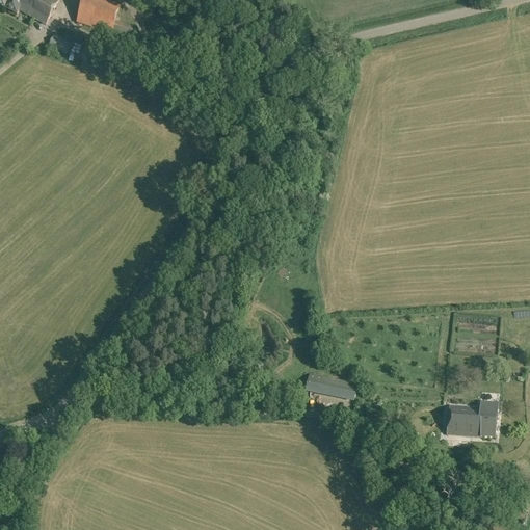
[(0,5),(15,14),(18,9),(22,0),(0,0),(0,5)]
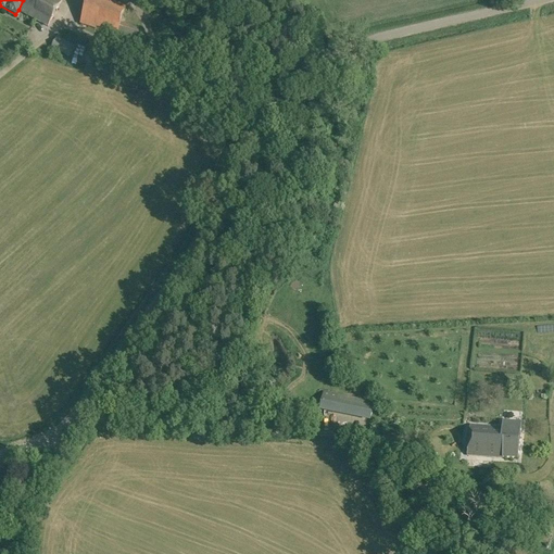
[(23,0),(19,10),(46,25),(59,0),(23,0)]
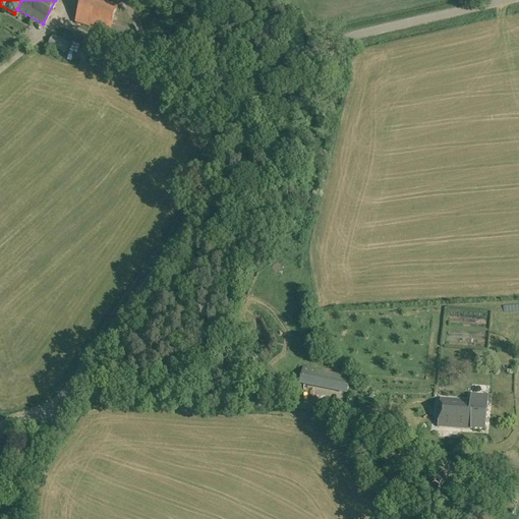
[(116,3),(107,0),(79,0),(73,20),(88,25),(89,23),(108,30),(116,3)]
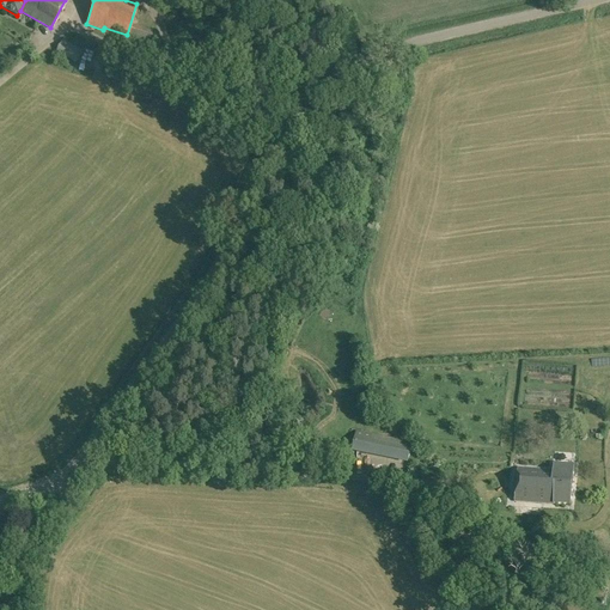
[(74,61),(80,49),(61,38),(54,50),(74,61)]
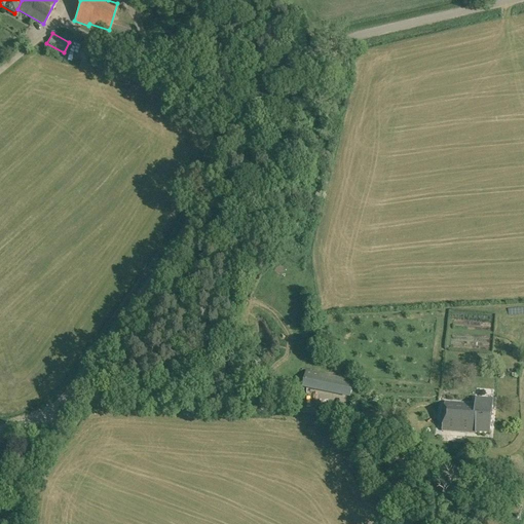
[(489,433),(491,399),(470,397),(469,402),(443,401),(441,428),(489,433)]
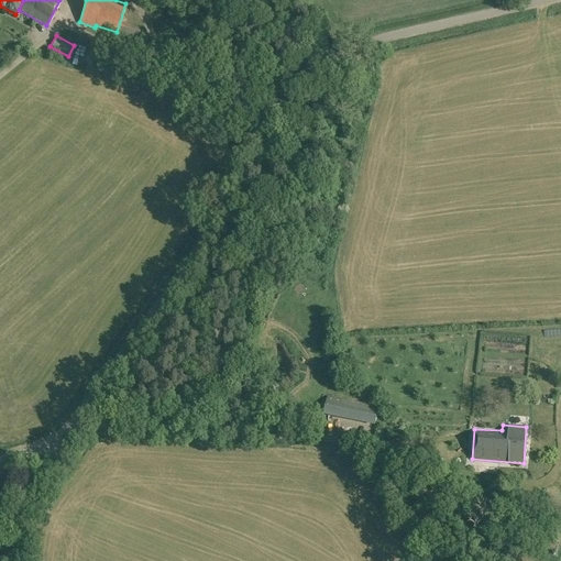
[(451,524),(463,530),(469,521),(457,515),(451,524)]
